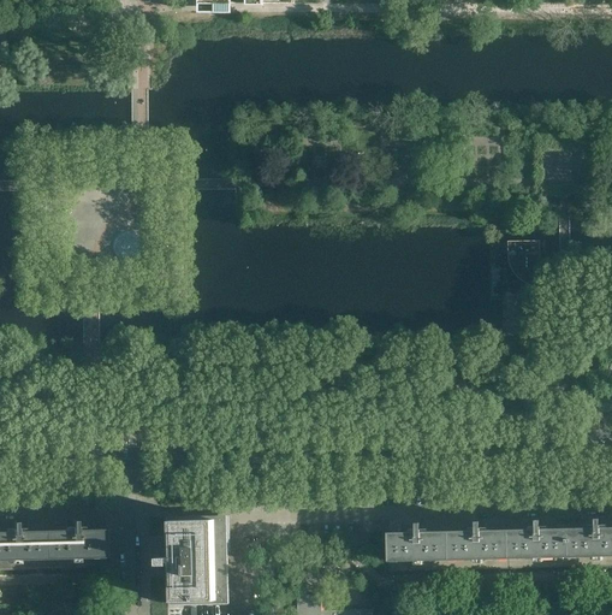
[(194,0),(195,3),(211,3),(211,13),(227,13),(227,3),(242,3),(242,5),(260,5),(260,3),(291,3),(290,0),(194,0)]
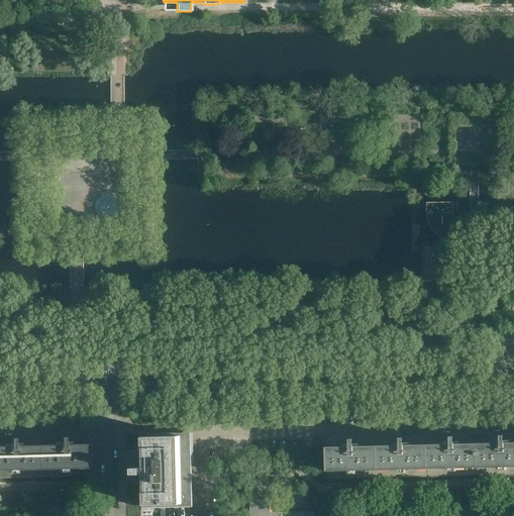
[(453,224),(450,219),(449,202),(423,203),(423,204),(425,219),(425,221),(426,223),(427,224),(427,226),(429,228),(430,230),(431,231),(433,232),(434,233),(436,235),(438,236),(439,237),(441,237),(443,238),(445,238),(447,239),(450,239),(450,226),(453,224)]
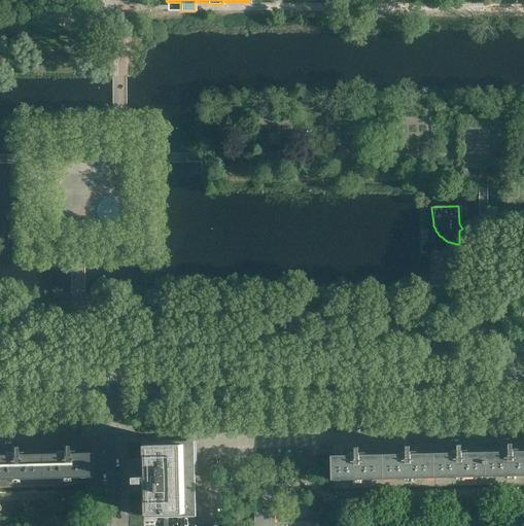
[(193,516),(191,441),(141,442),(141,476),(133,477),(134,483),(142,483),(142,517),(193,516)]
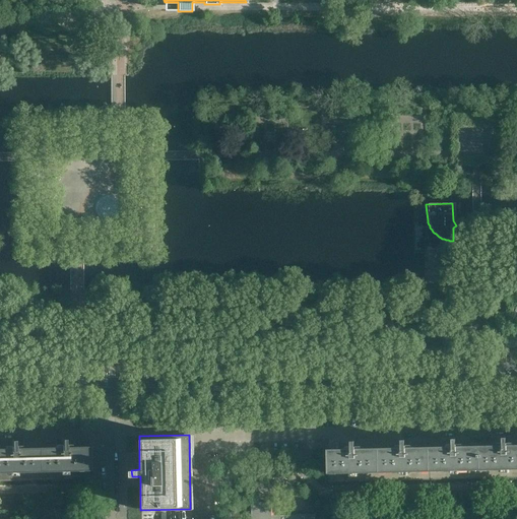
[(516,476),(516,444),(505,445),(505,442),(503,442),(503,437),(500,437),(500,442),(499,442),(499,445),(476,445),(477,477),(516,476)]
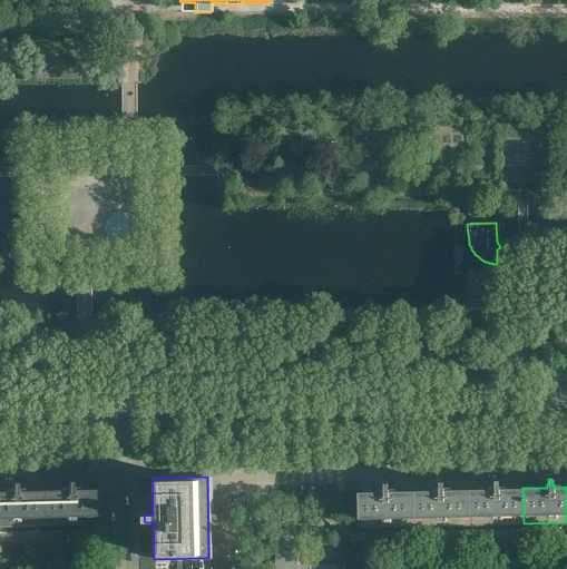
[(524,523),(522,488),(498,489),(498,486),(497,487),(497,480),(492,480),(492,487),(491,487),(491,489),(467,490),(468,525),(524,523)]
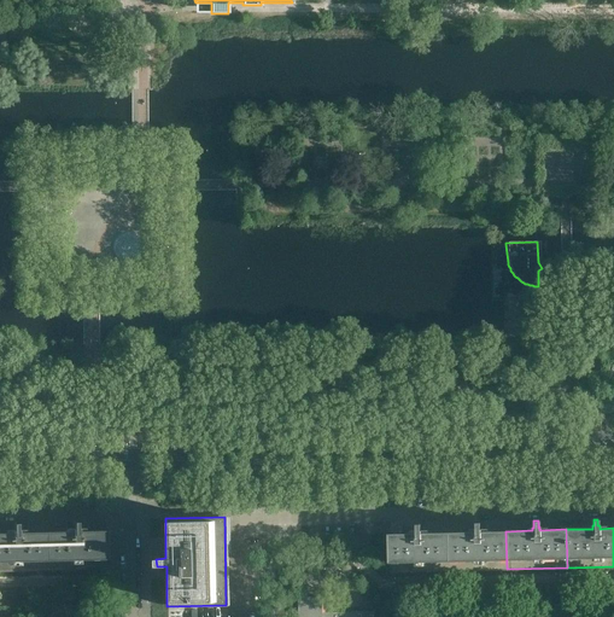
[(103,569),(101,530),(75,530),(75,528),(72,528),(72,522),(69,522),(69,528),(68,528),(68,531),(41,531),(42,570),(103,569)]
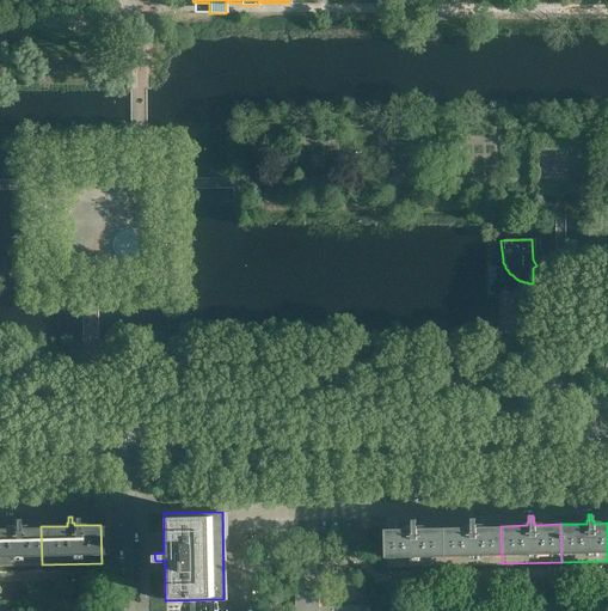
[(0,566),(42,564),(41,526),(14,527),(14,524),(13,524),(13,518),(8,518),(8,524),(7,524),(7,527),(0,527),(0,566)]
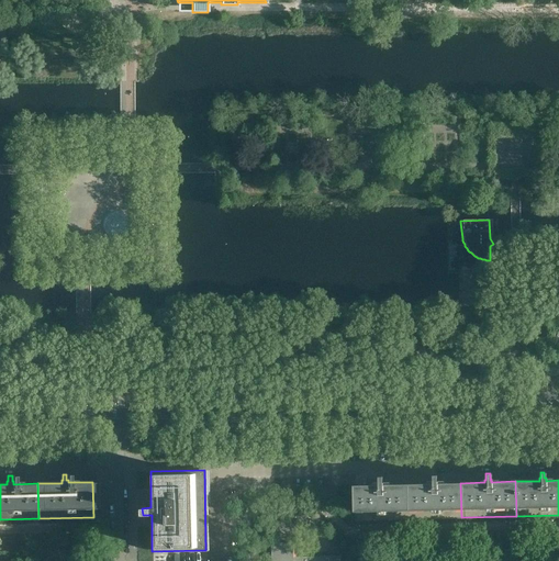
[(461,517),(460,483),(436,483),(436,481),(435,481),(435,475),(431,475),(432,481),(429,481),(429,483),(406,484),(407,519),(461,517)]
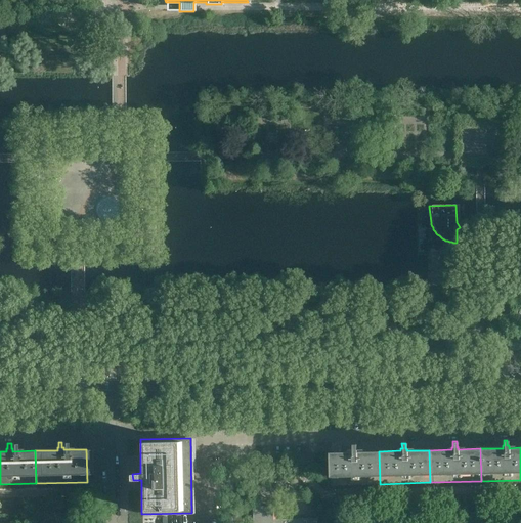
[(380,484),(379,451),(356,451),(356,449),(355,449),(355,444),(351,444),(351,449),(350,449),(350,451),(328,452),(329,485),(380,484)]
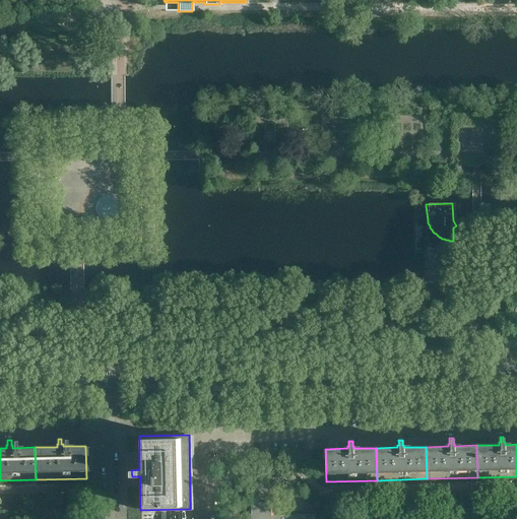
[(312,518),(312,514),(300,514),(300,513),(298,513),(298,514),(268,515),(268,502),(248,502),(249,515),(246,516),(246,518),(312,518)]
